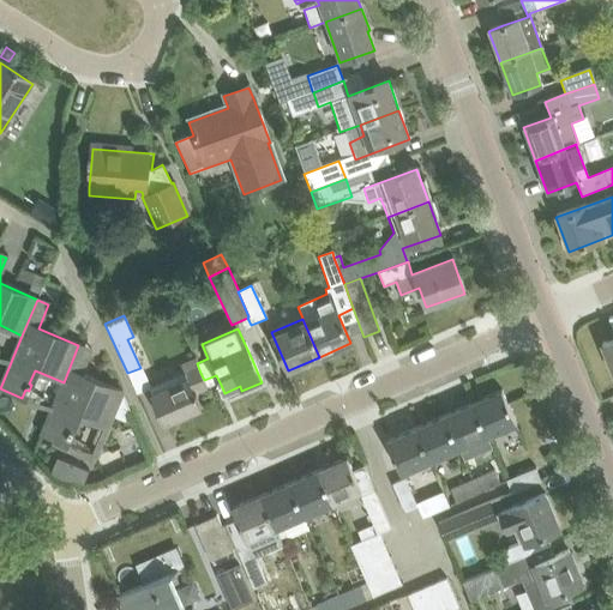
[(612,339),(602,345),(612,372),(612,339)]
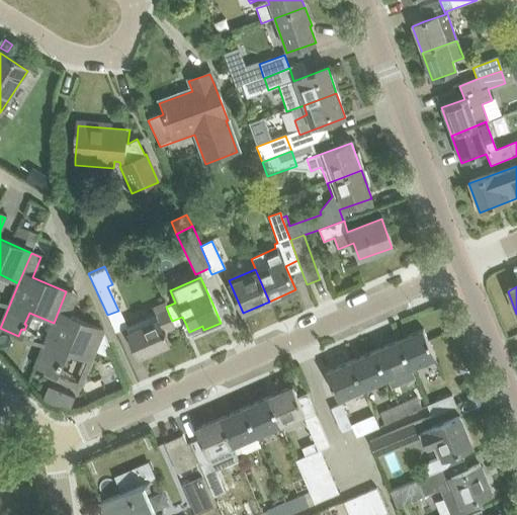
[(107,353),(110,347),(101,331),(67,317),(76,295),(66,291),(54,323),(35,367),(54,375),(57,368),(59,369),(62,363),(59,362),(64,351),(89,361),(94,348),(107,353)]
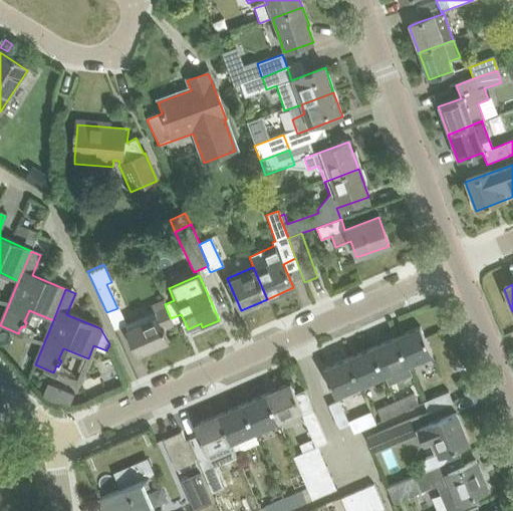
[(125,326),(131,337),(139,355),(168,342),(164,332),(165,331),(165,329),(174,325),(171,318),(168,312),(157,317),(155,313),(125,326)]
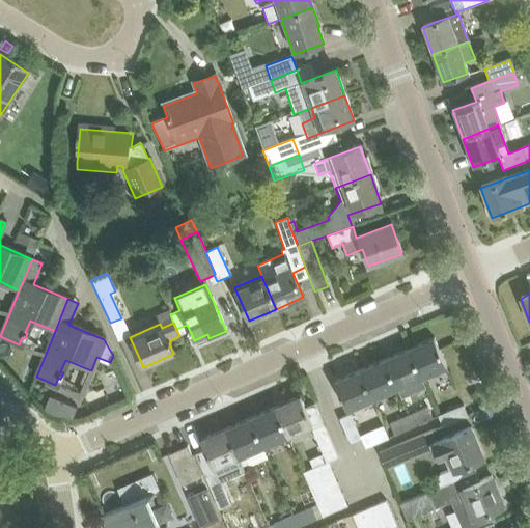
[(446,367),(434,339),(409,350),(421,379),(446,367)]
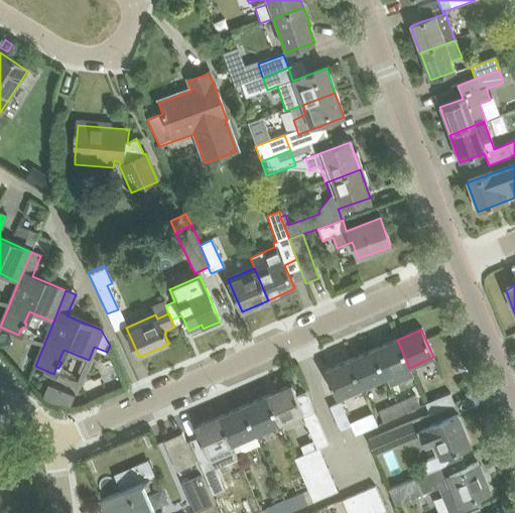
[(409,368),(397,340),(373,351),(385,378),(409,368)]
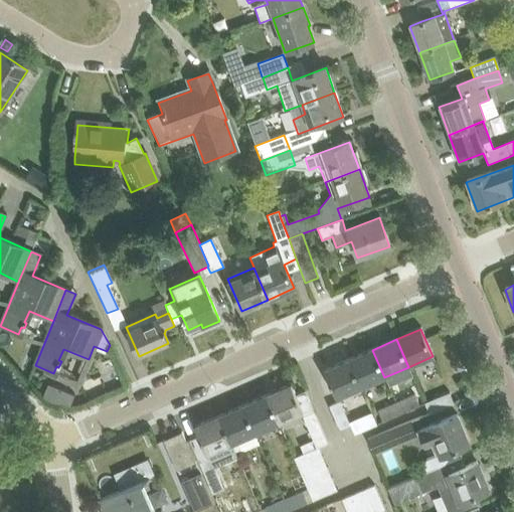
[(384,377),(372,350),(348,360),(360,388),(384,377)]
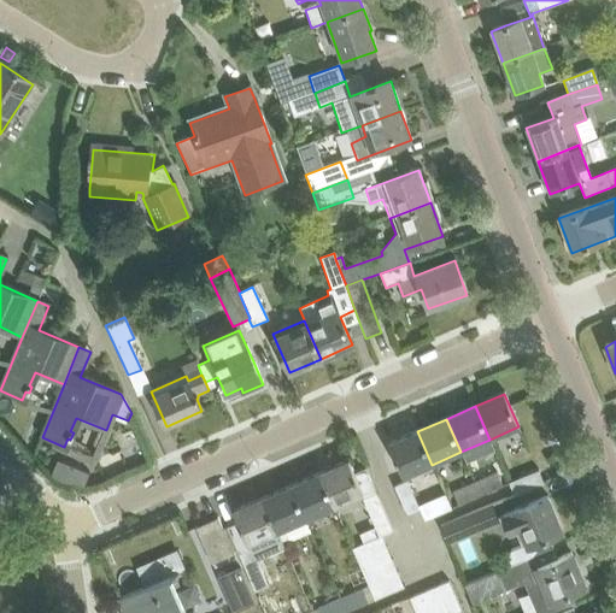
[(403,477),(424,467),(432,465),(417,431),(388,444),(403,477)]
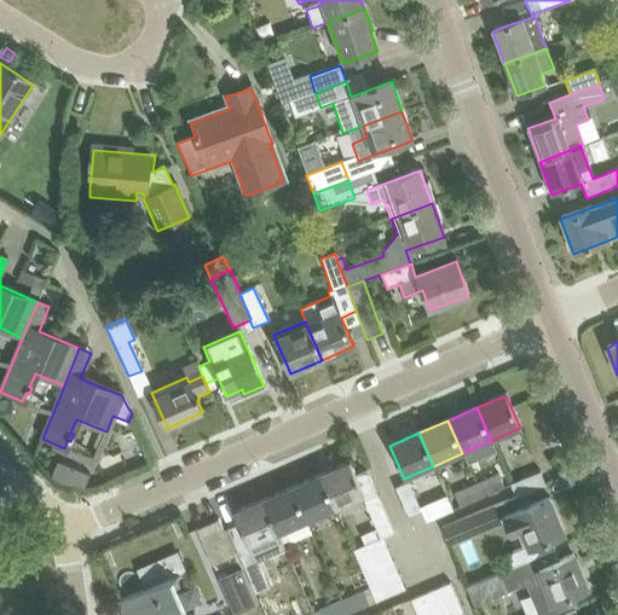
[(364,546),(382,539),(393,534),(367,471),(356,476),(350,463),(319,476),(335,510),(363,498),(376,528),(359,535),(364,546)]
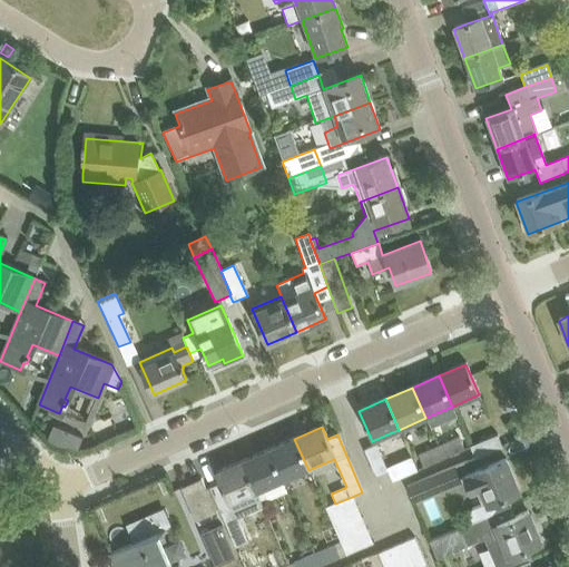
[(51,428),(46,442),(59,448),(78,449),(81,440),(51,428)]
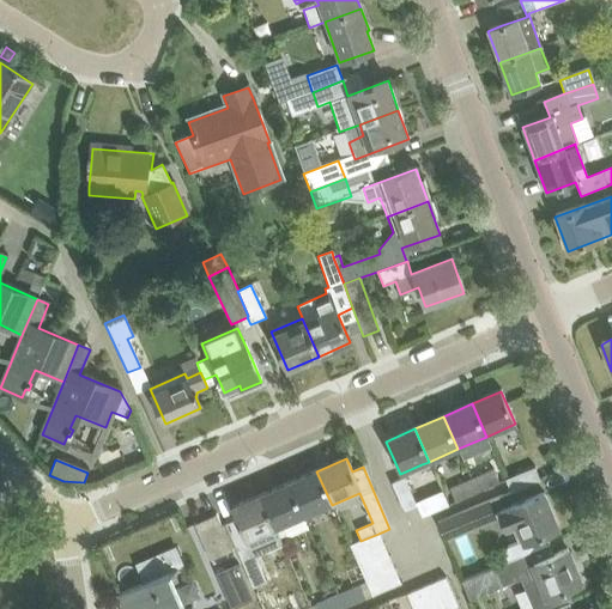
[(510,494),(540,482),(534,469),(506,481),(510,494)]
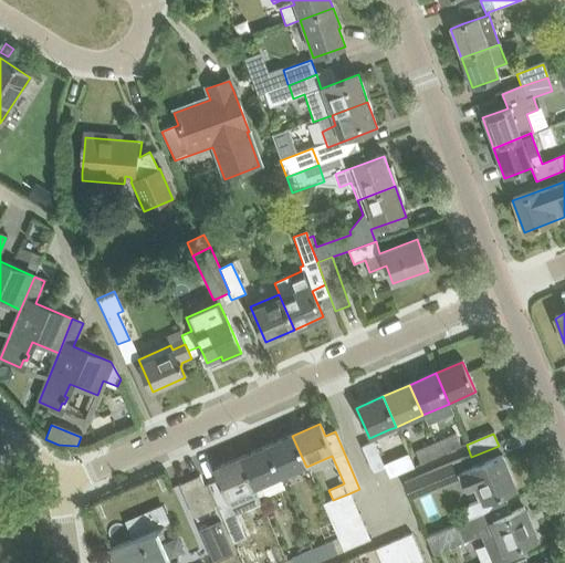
[(292,436),(267,447),(280,478),(306,467),(292,436)]
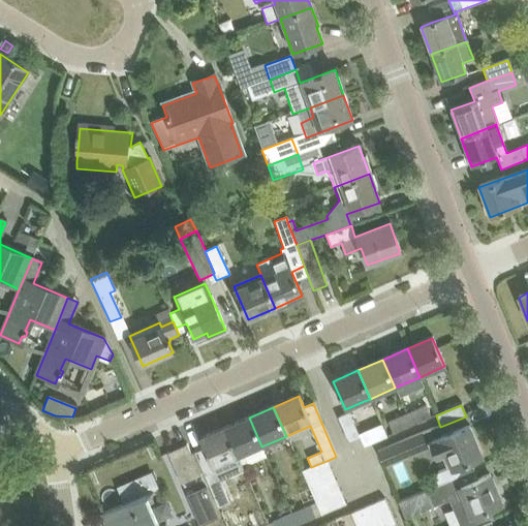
[(425,407),(406,414),(411,426),(429,418),(425,407)]
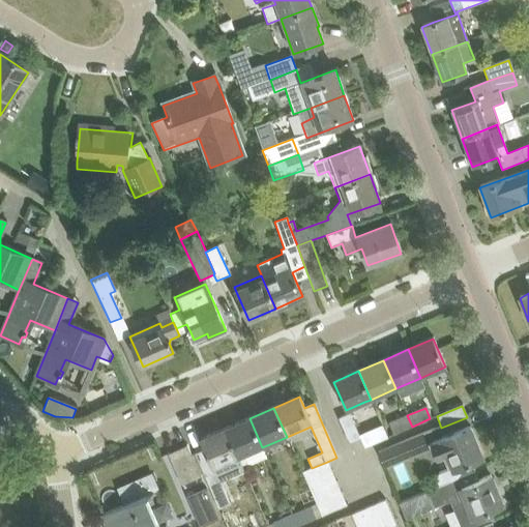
[(339,419),(349,444),(360,439),(350,414),(339,419)]
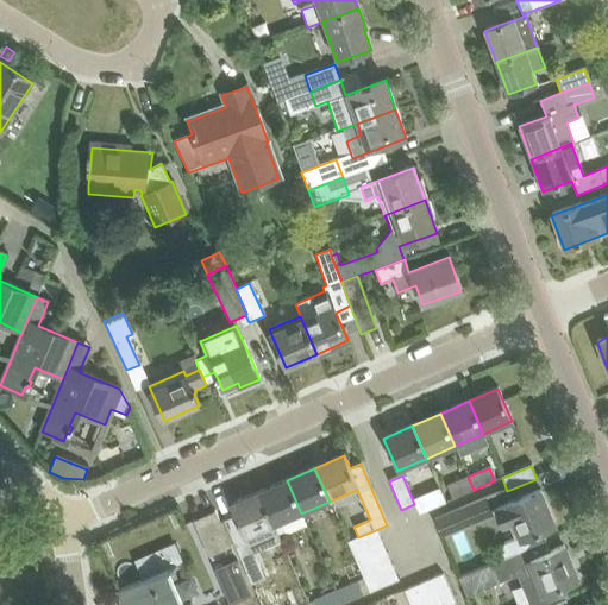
[(445,486),(450,499),(474,490),(468,477),(445,486)]
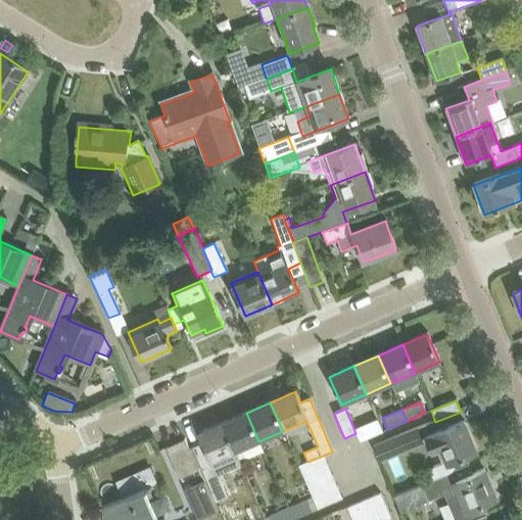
[(223,423),(231,442),(235,452),(258,441),(246,413),(223,423)]
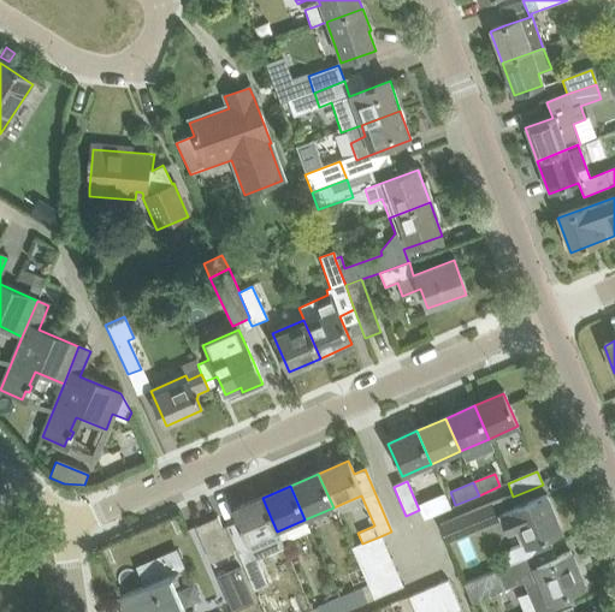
[(507,532),(519,528),(525,545),(507,552),(506,556),(506,560),(508,566),(531,557),(551,548),(548,538),(561,532),(547,497),(501,516),(507,532)]
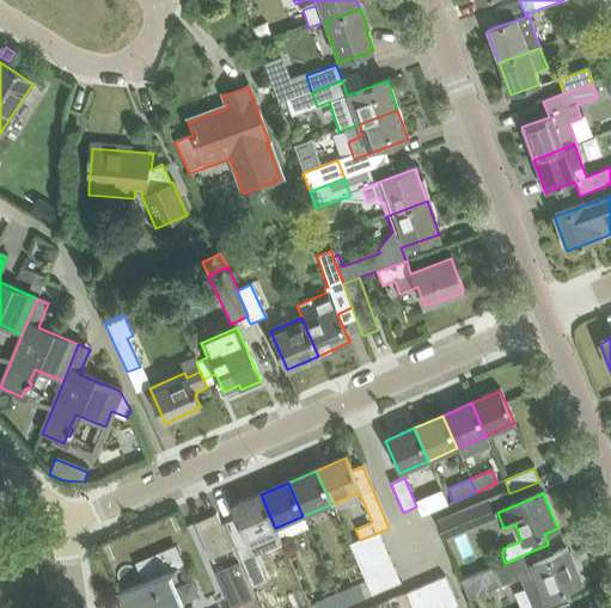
[(252,588),(266,582),(255,557),(282,545),(275,528),(270,517),(261,495),(231,508),(236,520),(225,524),(252,588)]
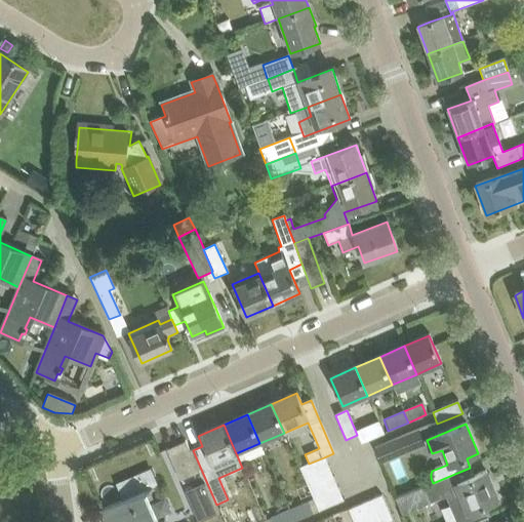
[(422,444),(417,432),(374,449),(380,464),(399,455),(407,453),(406,450),(422,444)]
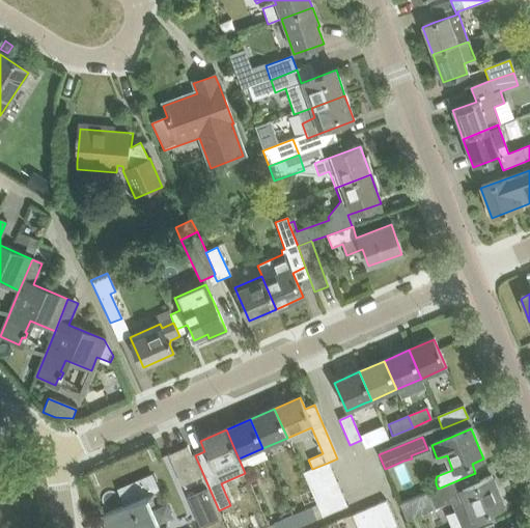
[(201,479),(187,447),(168,455),(182,488),(201,479)]
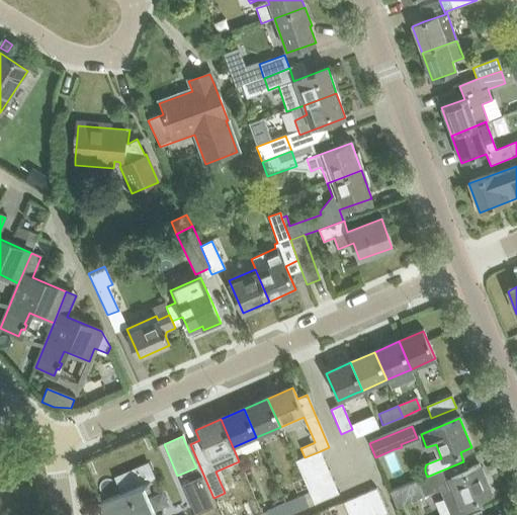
[(305,457),(295,462),(299,473),(325,461),(320,451),(305,457)]
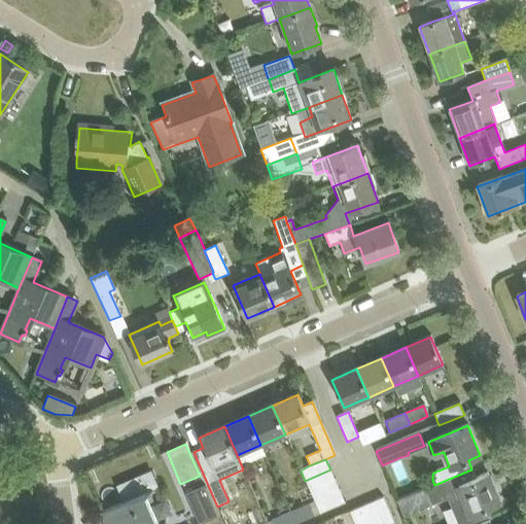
[(310,492),(336,481),(330,469),(305,481),(310,492)]
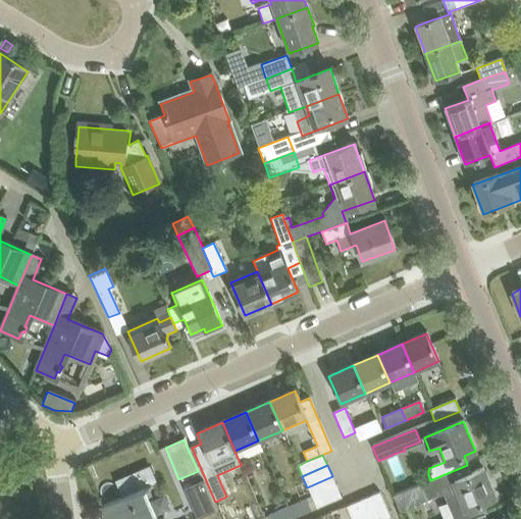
[(156,518),(144,490),(157,484),(150,468),(133,475),(140,490),(100,508),(104,518),(156,518)]
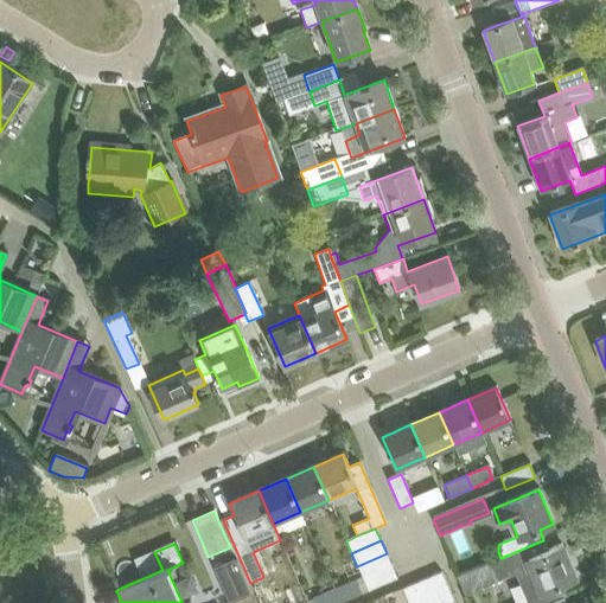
[(523,549),(501,558),(489,563),(496,582),(515,575),(527,602),(556,602),(563,600),(567,598),(561,585),(575,579),(561,546),(528,559),(523,549)]
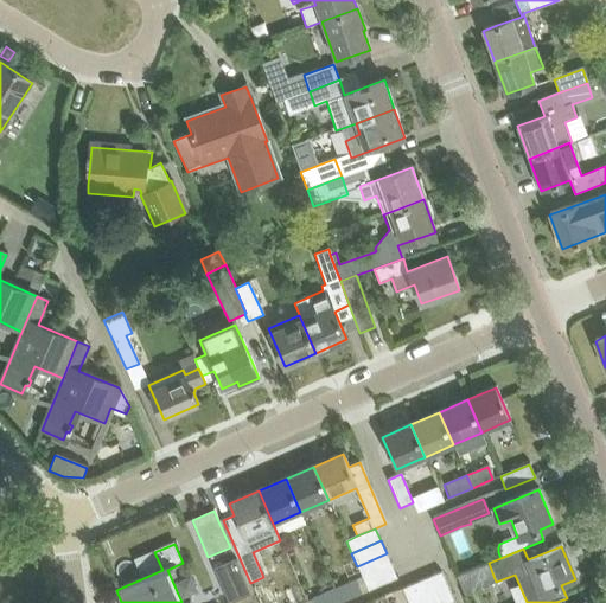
[(362,579),(391,566),(387,553),(357,566),(362,579)]
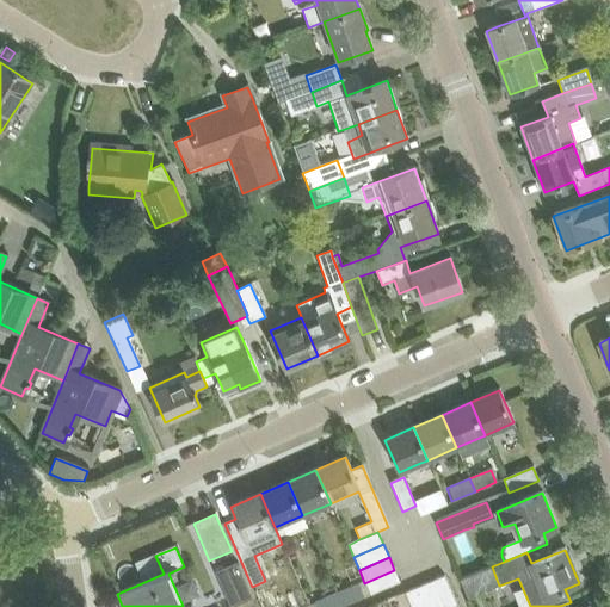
[(234,606),(252,599),(236,565),(217,575),(232,606),(234,606)]
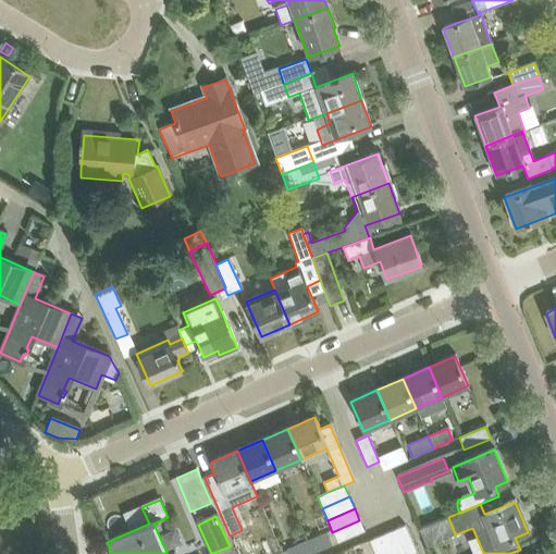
[(359,520),(332,532),(337,543),(365,532),(359,520)]
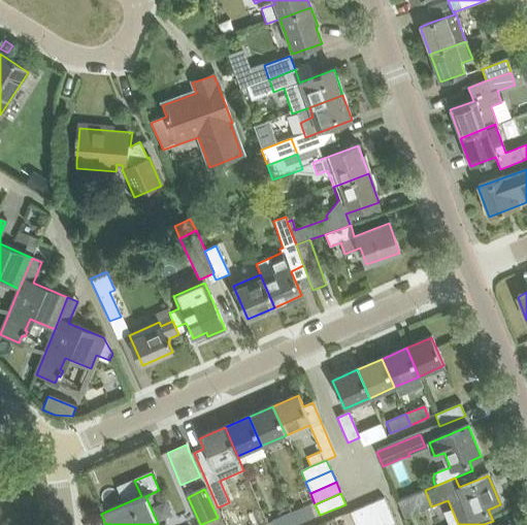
[(384,499),(372,503),(382,524),(394,524),(384,499)]
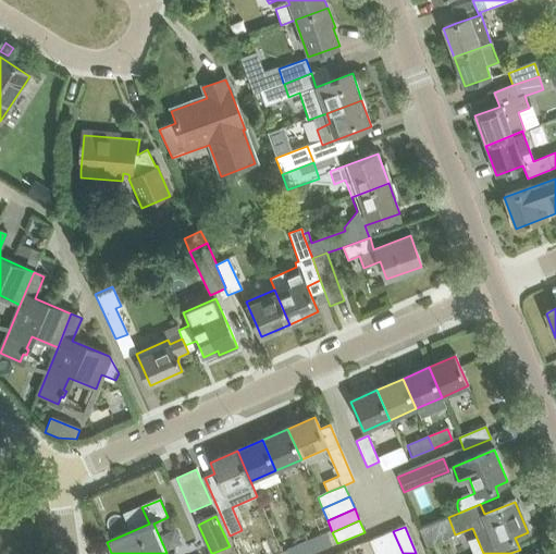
[(403,553),(393,531),(381,537),(388,553),(403,553)]
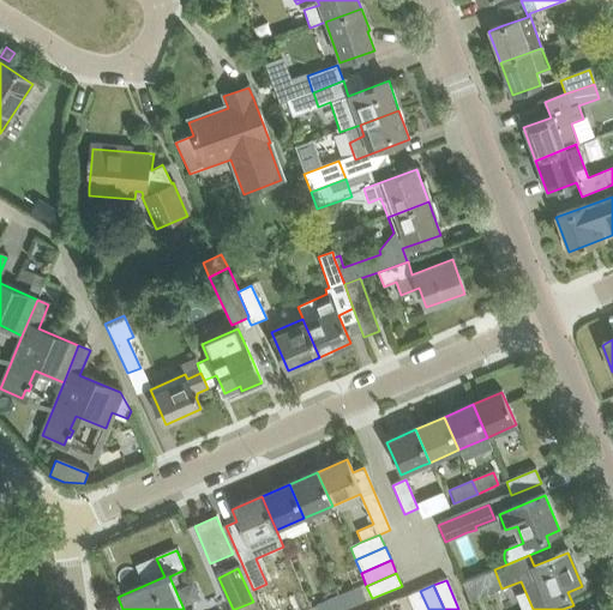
[(312,607),(313,609),(346,609),(366,601),(360,586),(312,607)]
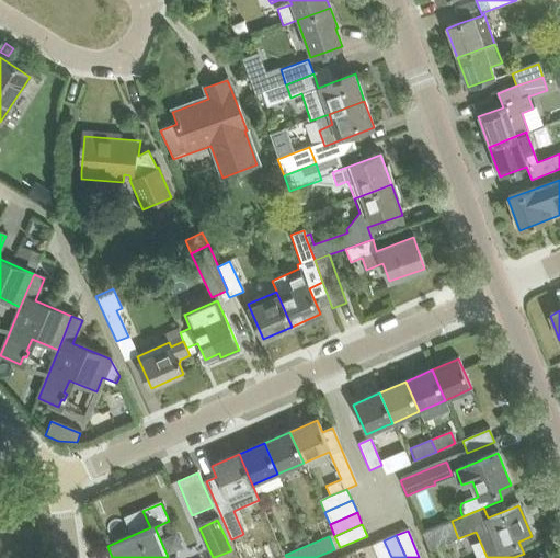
[(391,557),(384,541),(372,545),(375,551),(377,557),(391,557)]
